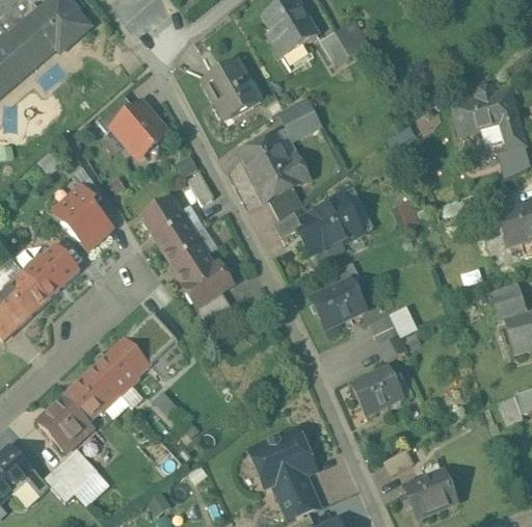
[(0,0),(0,25),(7,34),(0,40),(0,90),(56,45),(60,49),(90,25),(68,0),(48,0),(38,8),(32,2),(34,0),(0,0)]
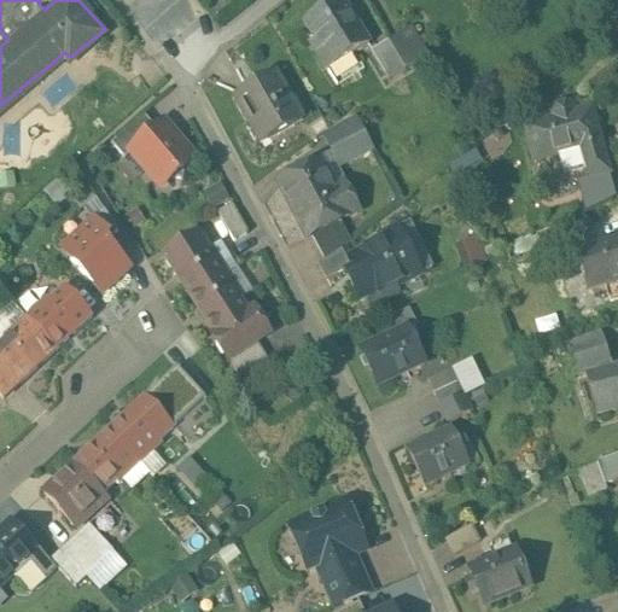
[(334,0),(305,18),(316,35),(312,39),(328,66),(369,41),(343,0),(334,0)]
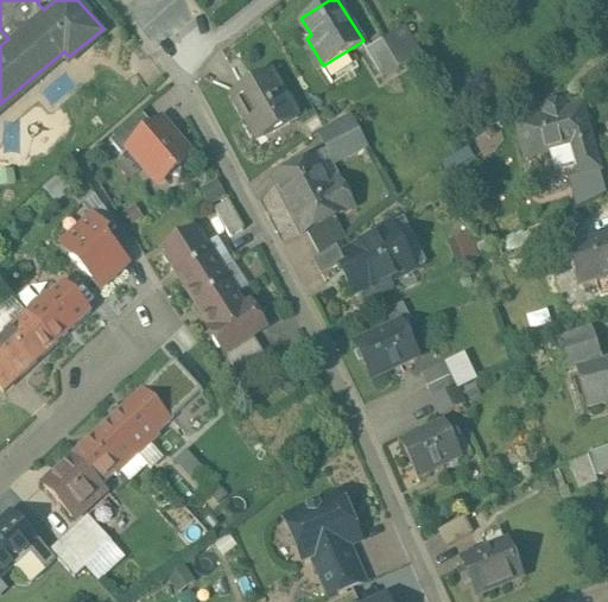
[(412,55),(396,27),(381,36),(399,63),(412,55)]
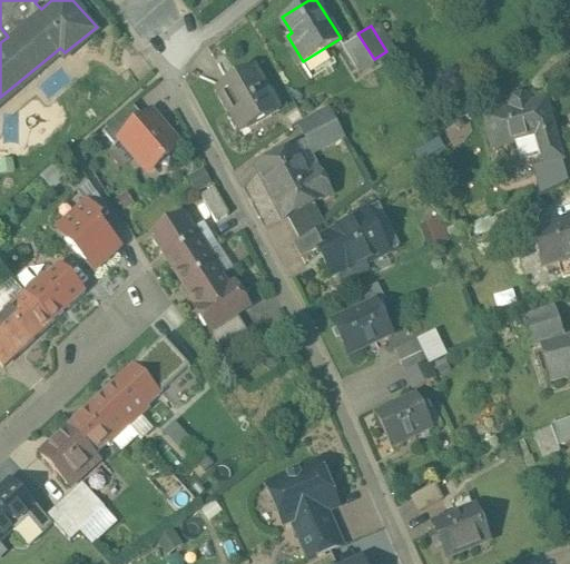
[(374,59),(357,33),(342,42),(357,68),(374,59)]
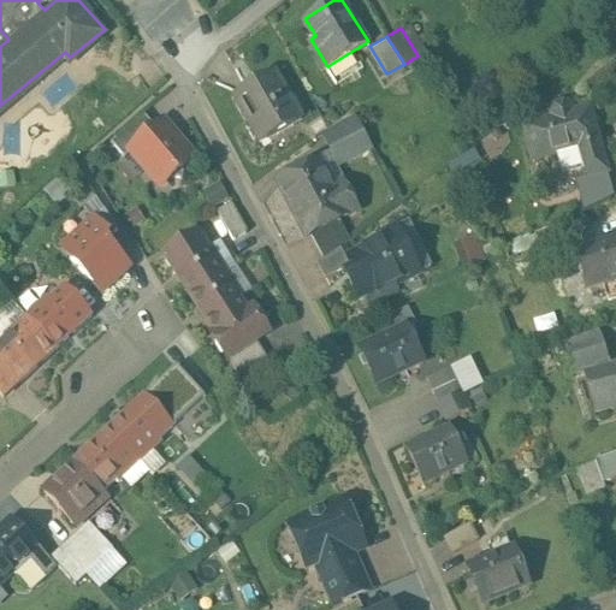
[(276,69),(234,93),(248,117),(254,113),(267,134),(302,114),(276,69)]
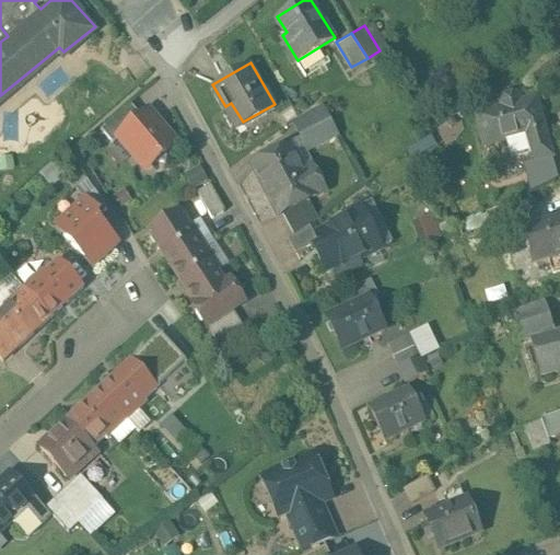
[(536,94),(521,99),(520,94),(512,90),(504,92),(501,99),(502,103),(476,111),(483,142),(506,136),(510,148),(520,153),(531,150),(533,158),(552,152),(536,94)]
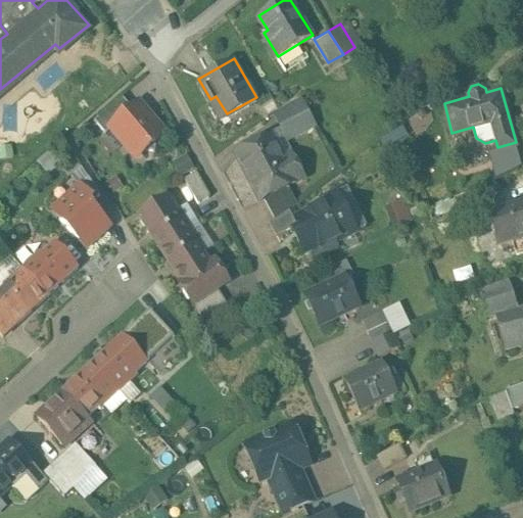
[(123,94),(95,118),(105,130),(111,125),(111,124),(133,105),(123,94)]
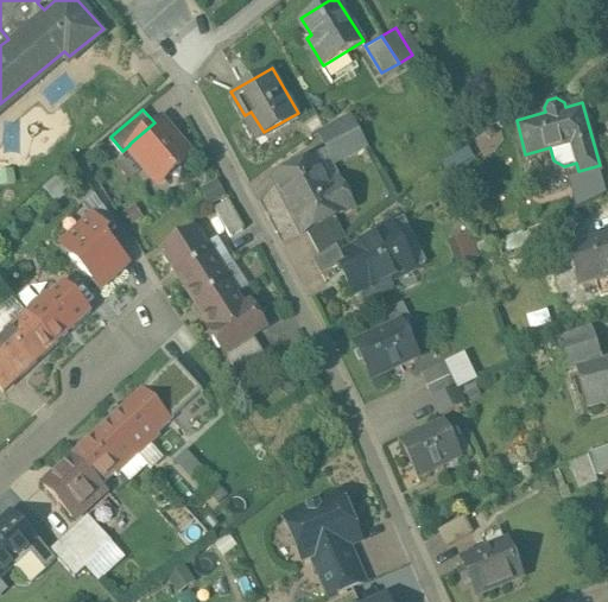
[(350,112),(318,128),(328,147),(360,130),(350,112)]
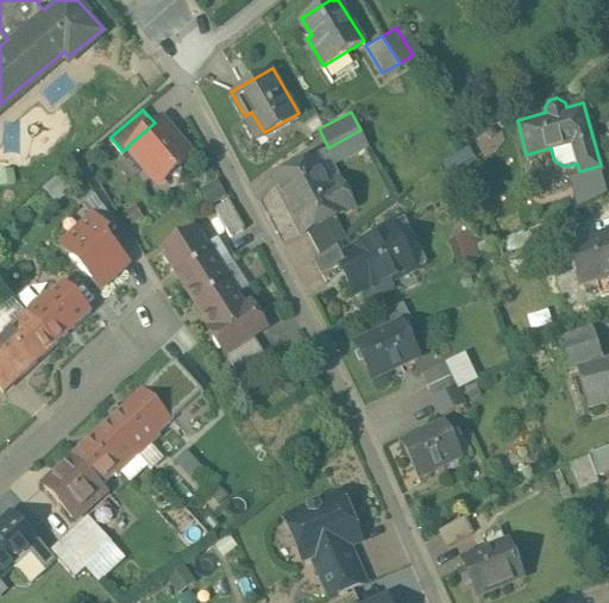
[(182,161),(192,152),(162,117),(155,123),(130,144),(130,145),(159,180),(169,171),(181,173),(182,161)]
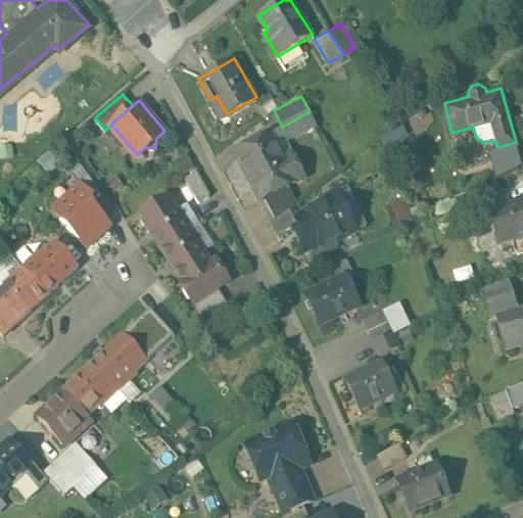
[(284,157),(271,133),(236,150),(260,197),(264,195),(288,183),(302,175),(291,153),(284,157)]
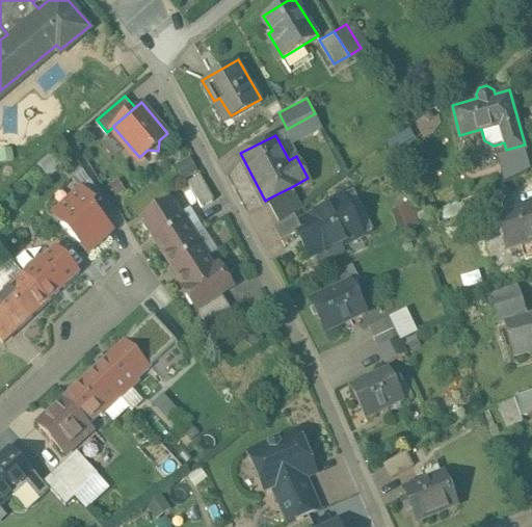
[(185,174),(201,166),(193,151),(178,158),(185,174)]
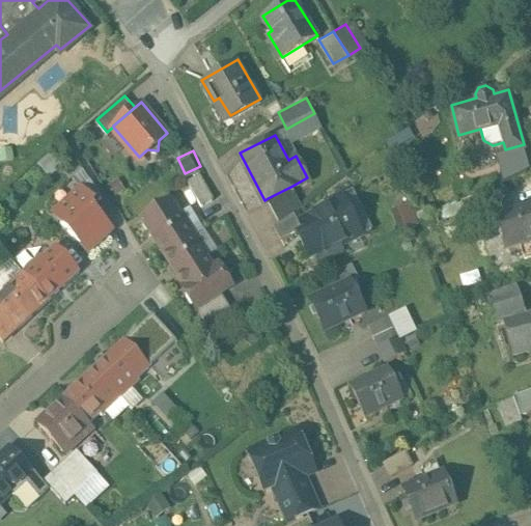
[(213,195),(199,171),(188,178),(201,202),(213,195)]
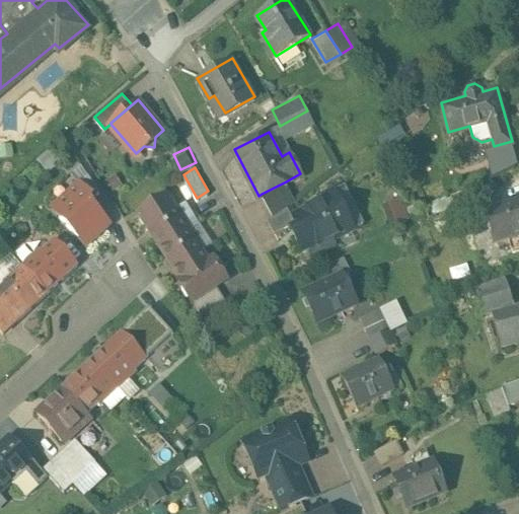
[(518,175),(495,182),(496,182),(500,197),(499,197),(499,198),(518,192),(518,175)]
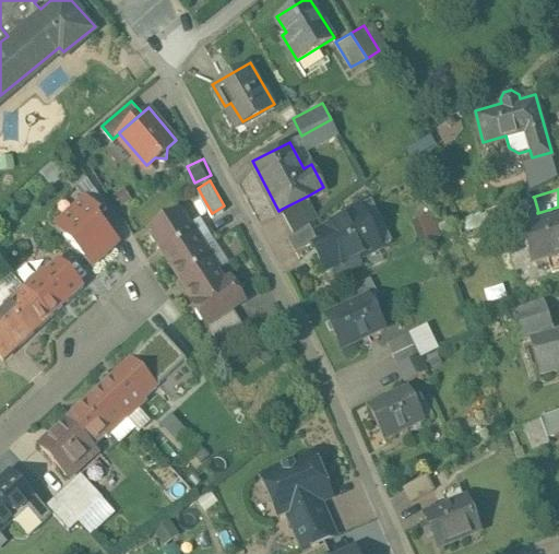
[(308,196),(282,209),(294,231),(318,214),(308,196)]
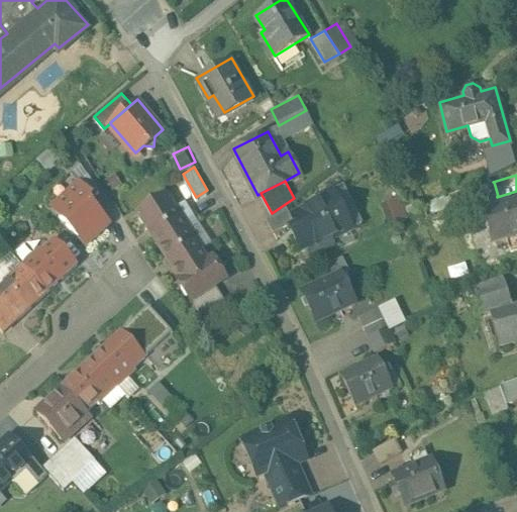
[(52,203),(85,240),(109,219),(76,182),(52,203)]
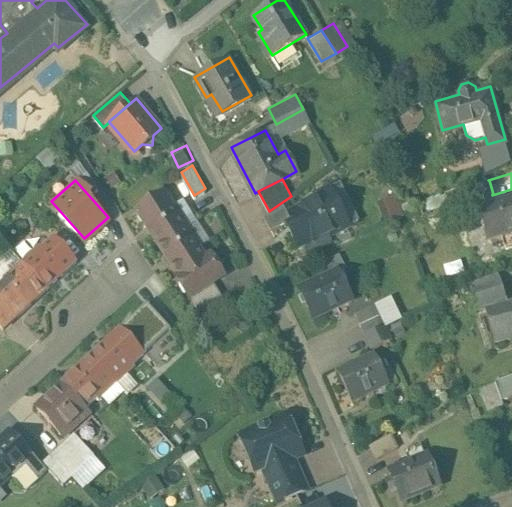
[(317,197),(292,209),(298,223),(289,227),(298,245),(306,241),(310,249),(330,240),(327,234),(348,224),(330,185),(315,192),(317,197)]
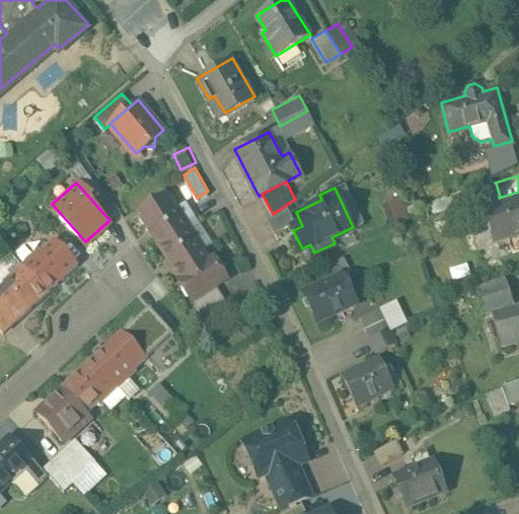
[(166,193),(139,211),(160,244),(191,225),(177,205),(175,206),(166,193)]
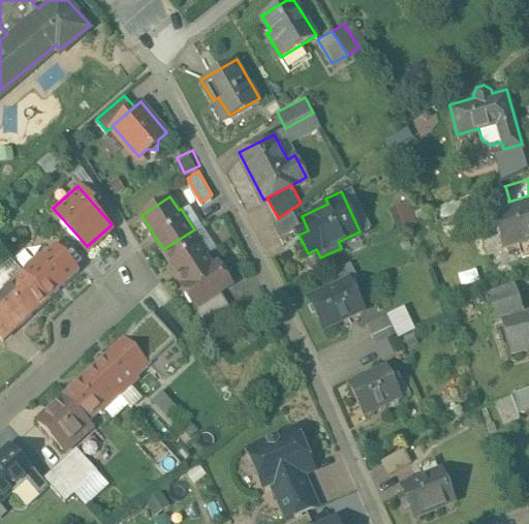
[(407,199),(390,206),(396,224),(414,218),(407,199)]
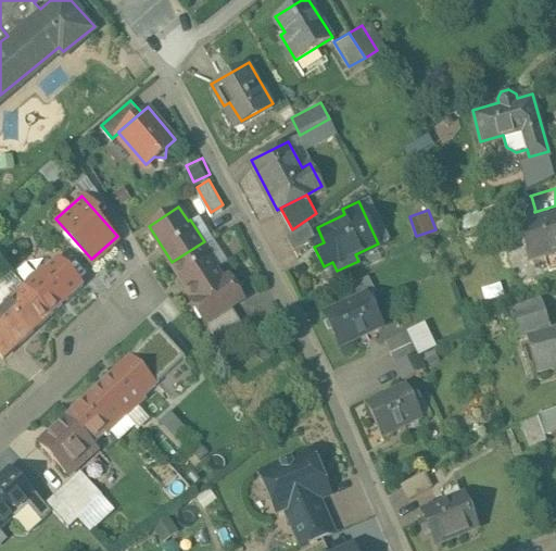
[(555,212),(518,223),(528,257),(555,248),(555,212)]
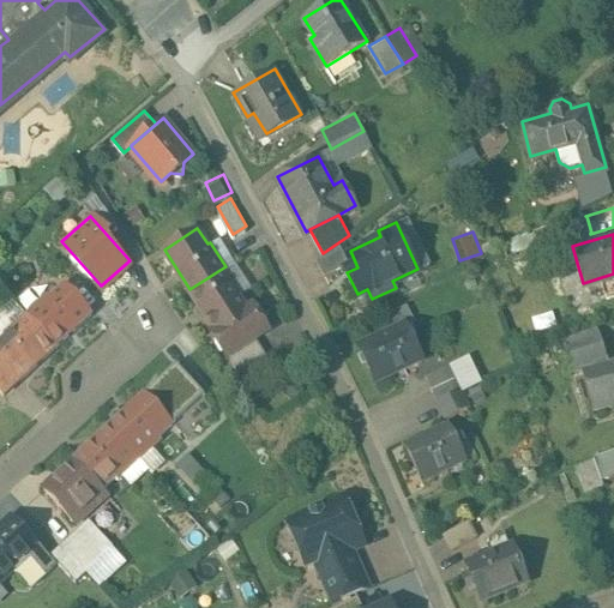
[(339,242),(318,258),(325,272),(348,260),(339,242)]
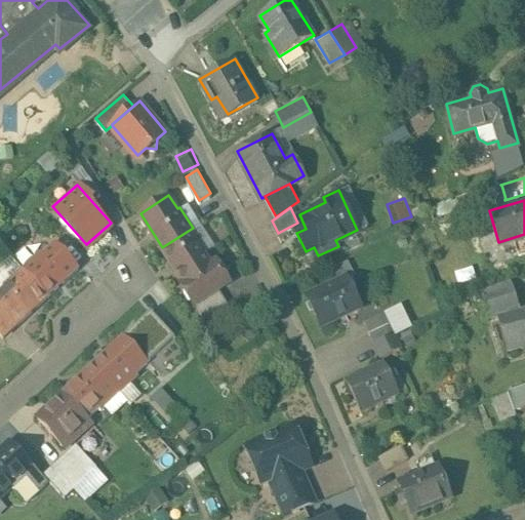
[(193,228),(162,247),(161,247),(182,281),(184,284),(184,289),(188,296),(192,297),(195,301),(218,286),(229,279),(215,260),(211,262),(204,250),(206,249),(193,228)]
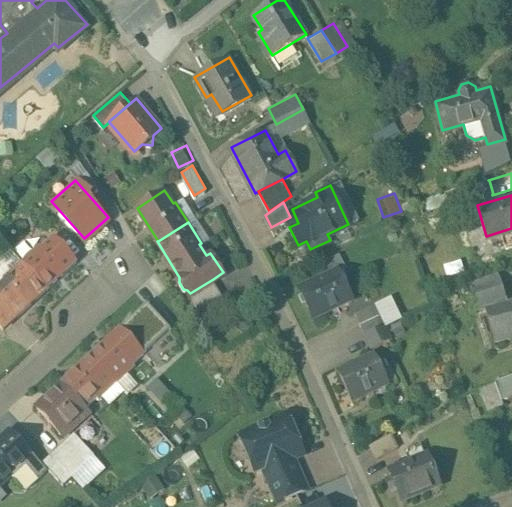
[(75,259),(53,235),(42,246),(40,244),(22,260),(46,287),(75,259)]
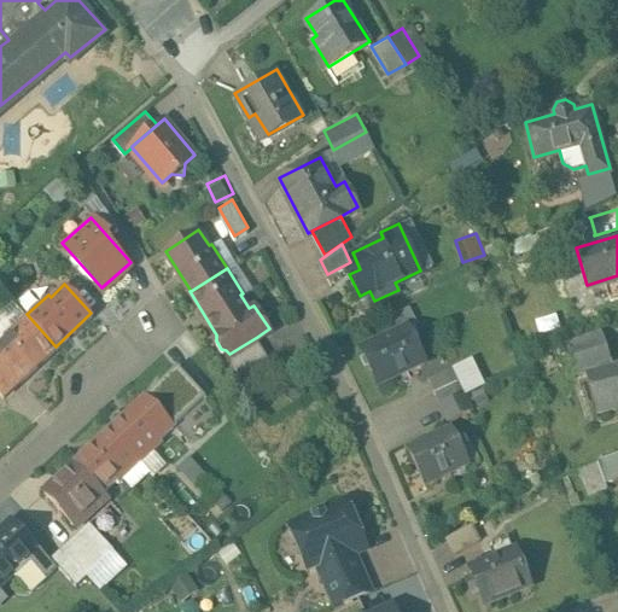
[(409,306),(391,314),(397,327),(408,322),(409,322),(415,320),(409,306)]
